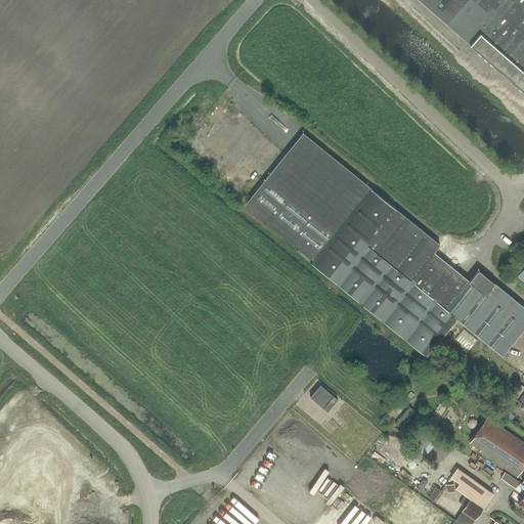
[(523,0),(417,0),(470,45),(470,46),(523,92),(523,0)]
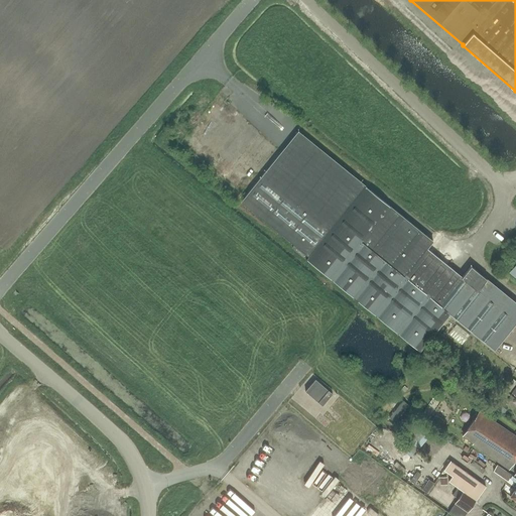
[(494,350),(515,321),(515,302),(471,267),(463,277),(426,249),(432,241),(390,208),(391,207),(365,186),(366,186),(298,132),(242,202),(294,245),(292,248),(420,352),(450,313),(494,350)]
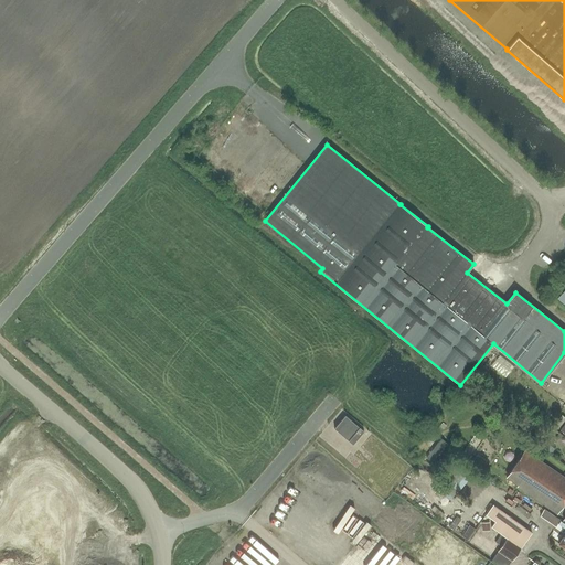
[(353,444),(364,430),(345,415),(334,428),(353,444)]
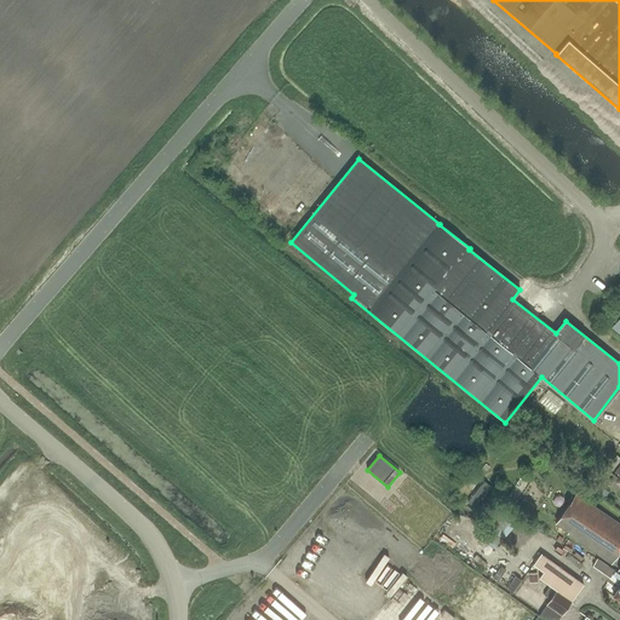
[(509,495),(523,472),(515,466),(500,489),(509,495)]
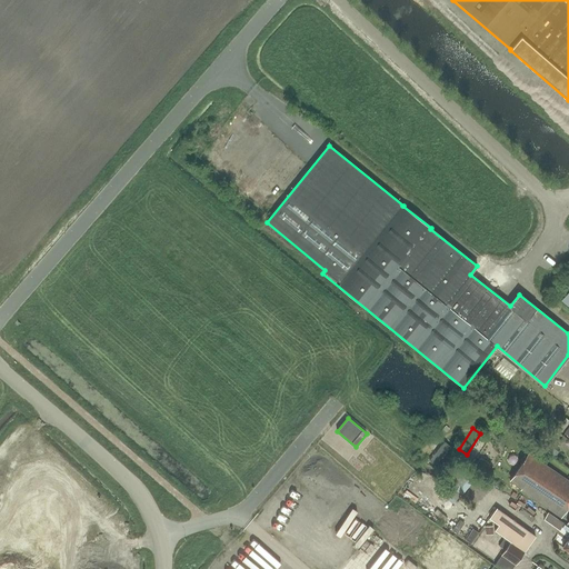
[(473,465),(490,440),(481,435),(466,459),(473,465)]
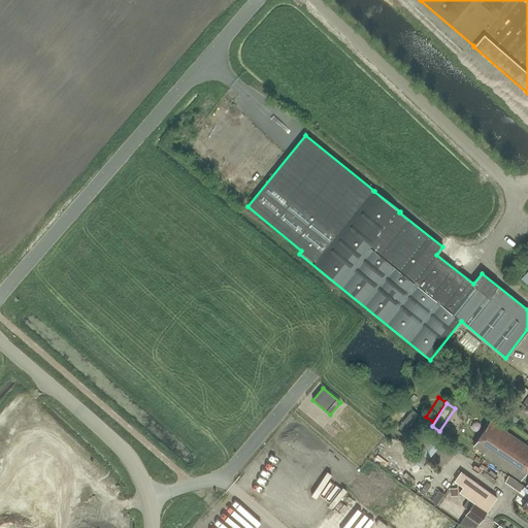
[(521,480),(527,468),(527,447),(490,421),(473,446),(484,454),(484,455),(521,480)]
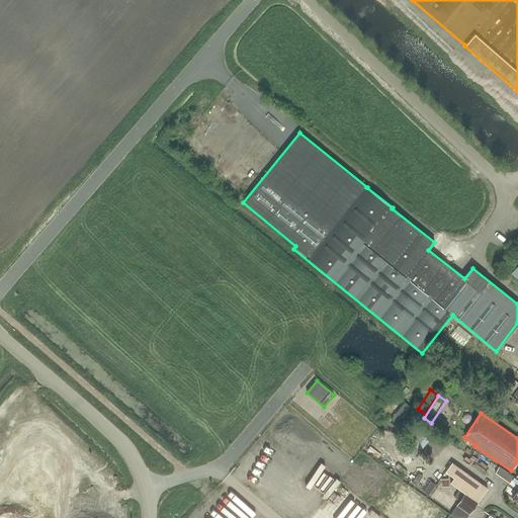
[(317,487),(332,463),(327,460),(312,484),(317,487)]
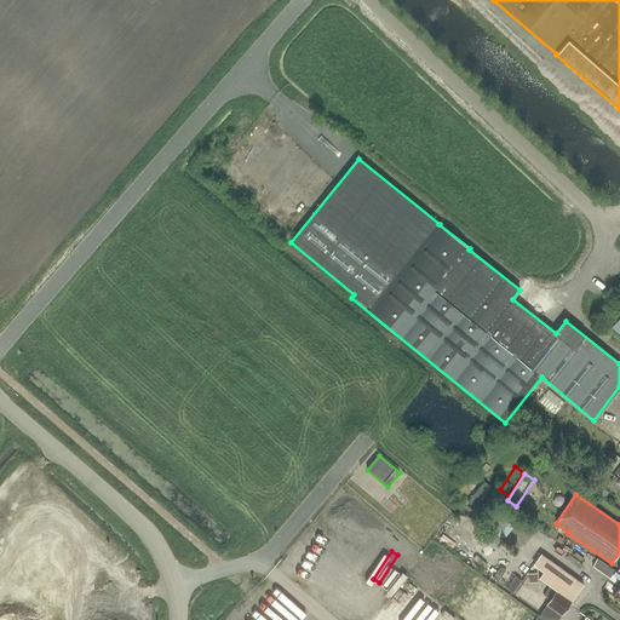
[(544,572),(551,562),(541,555),(534,564),(544,572)]
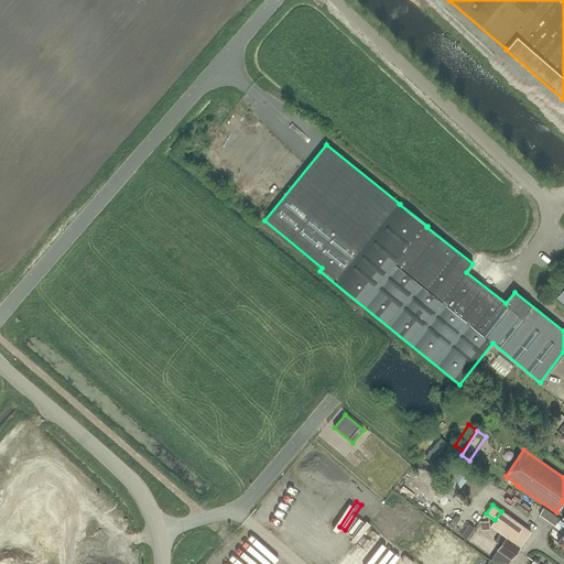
[(560,519),(551,512),(544,508),(540,514),(555,525),(560,519)]
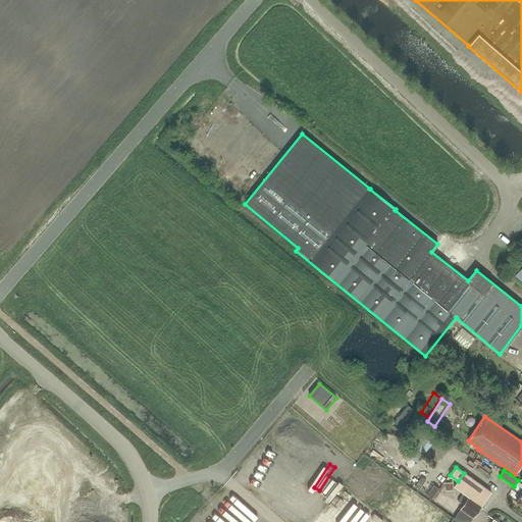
[(481,506),(490,492),(464,473),(458,481),(455,486),(481,506)]
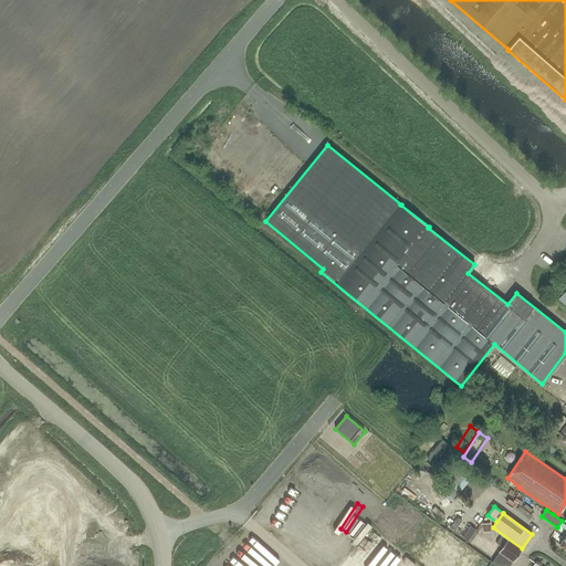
[(475,530),(470,526),(463,537),(469,541),(475,530)]
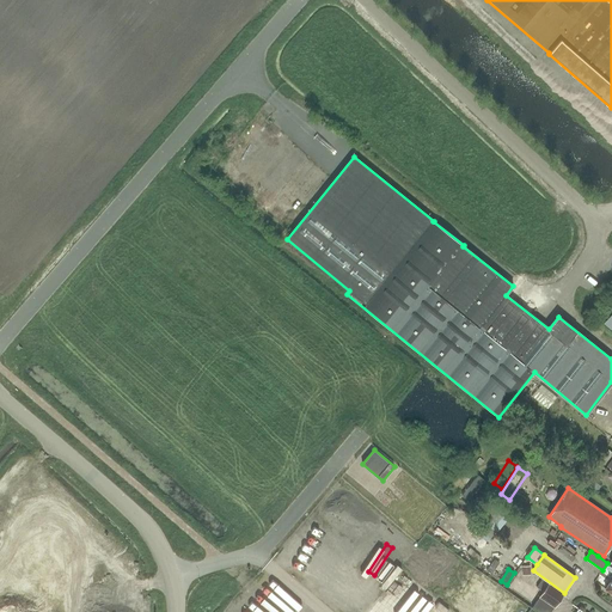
[(401,611),(418,589),(404,579),(380,611),(377,610),(374,611),(401,611)]
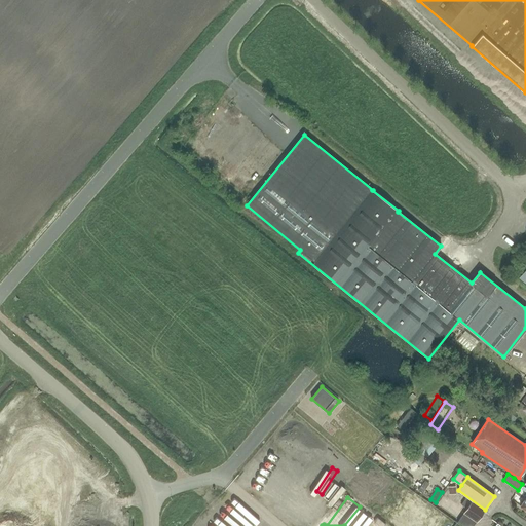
[(477,521),(482,513),(485,510),(472,500),(463,512),(477,521)]
